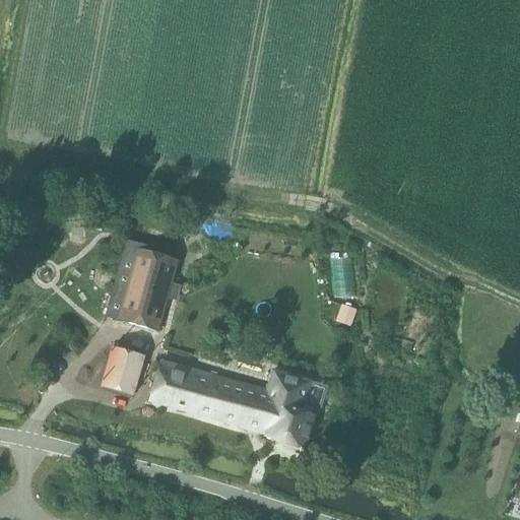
[(123,202),(120,214),(132,217),(135,205),(123,202)]
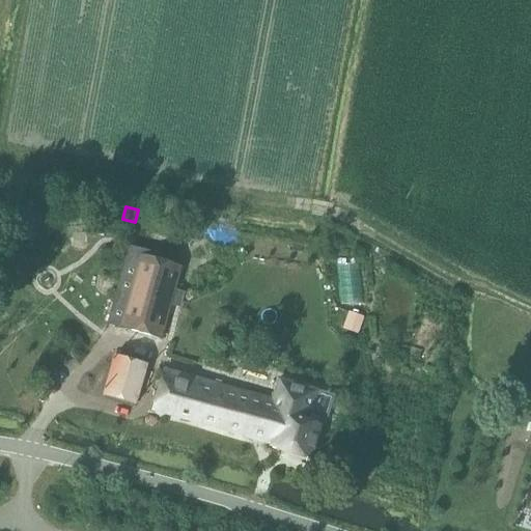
[(142,256),(120,328),(162,339),(172,304),(180,307),(184,294),(175,291),(183,268),(175,266),(161,261),(142,256)]
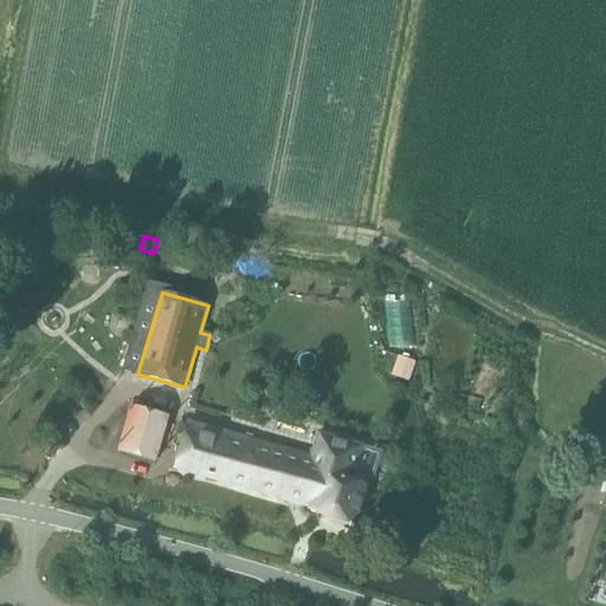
[(399,358),(392,376),(408,382),(414,363),(399,358)]
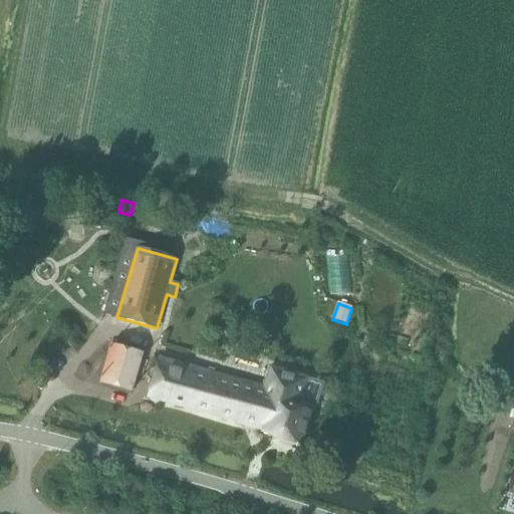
[(112,343),(100,382),(132,392),(144,352),(112,343)]
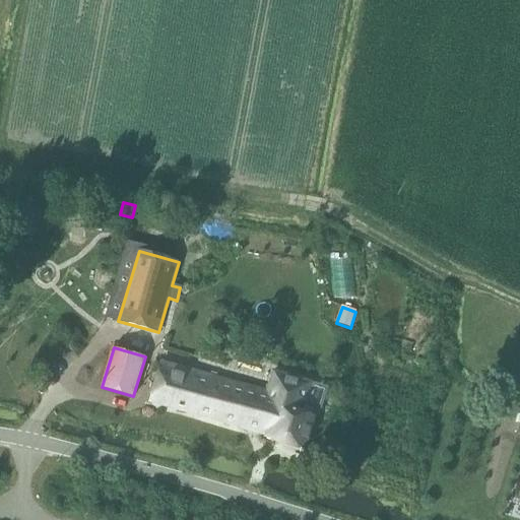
[(149,401),(267,435),(266,439),(283,444),(282,448),(303,454),(313,417),(291,411),(295,400),(302,402),(308,381),(274,371),(267,392),(161,362),(149,401)]
